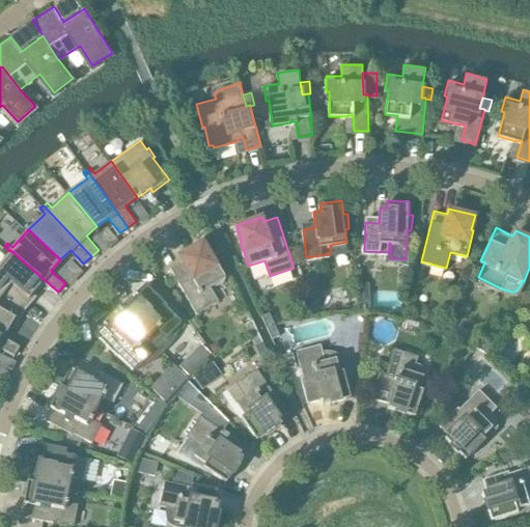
[(203,242),(179,255),(183,259),(170,266),(197,311),(219,299),(211,285),(226,276),(213,253),(211,254),(203,242)]
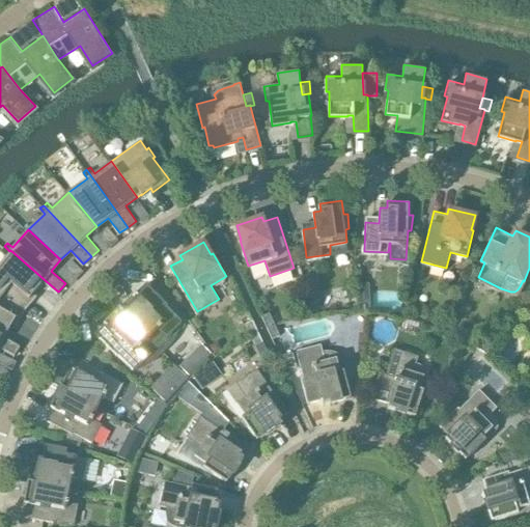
[(0,261),(0,290),(25,310),(27,307),(37,295),(34,292),(42,283),(42,282),(44,279),(10,250),(9,251),(4,246),(1,249),(7,254),(0,261)]
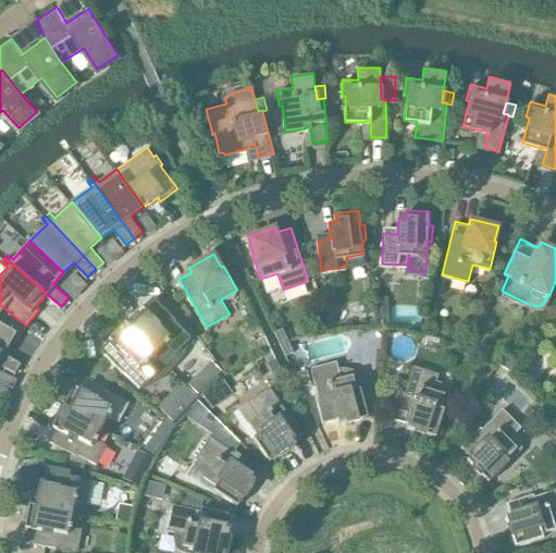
[(383,295),(375,296),(377,323),(384,323),(390,323),(388,295),(383,295)]
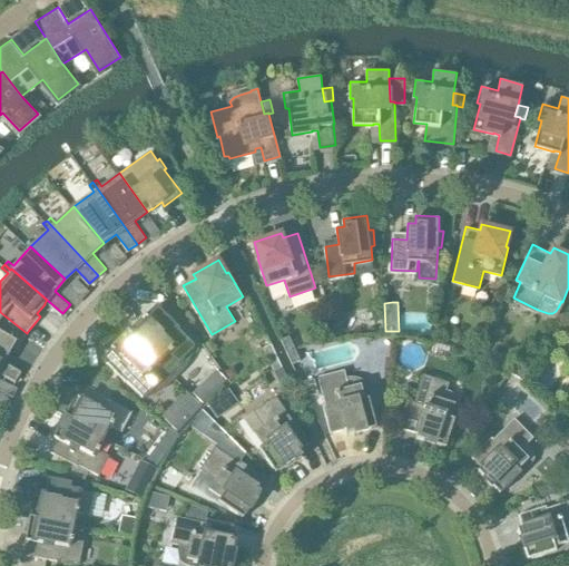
[(145,312),(128,329),(159,360),(174,374),(179,370),(184,363),(188,359),(189,357),(190,355),(193,352),(193,350),(193,349),(193,348),(192,347),(195,344),(178,328),(179,327),(158,304),(148,314),(145,312)]
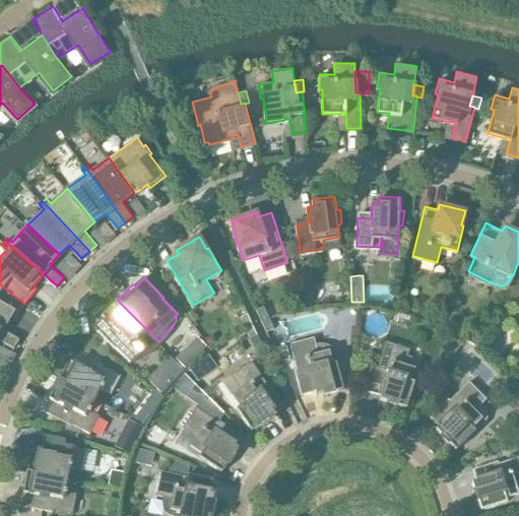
[(24,304),(0,284),(0,325),(4,328),(6,325),(7,325),(12,315),(16,318),(24,304)]
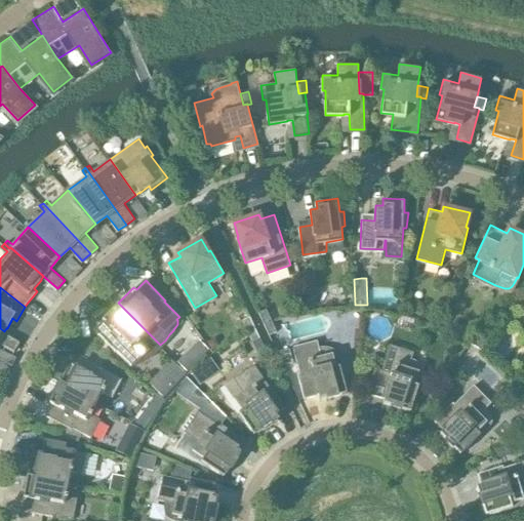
[(160,345),(147,331),(118,303),(103,318),(106,320),(96,329),(116,350),(117,349),(131,364),(134,361),(136,362),(137,362),(138,362),(144,359),(148,356),(152,353),(156,349),(160,345)]
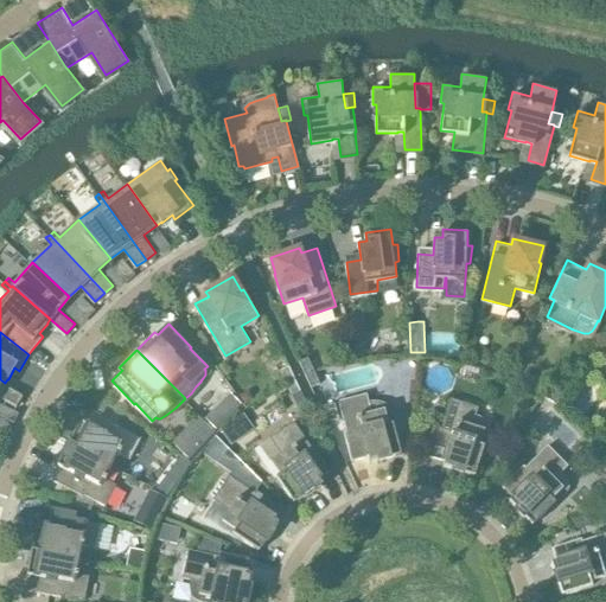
[(306,372),(314,367),(308,354),(300,359),(306,372)]
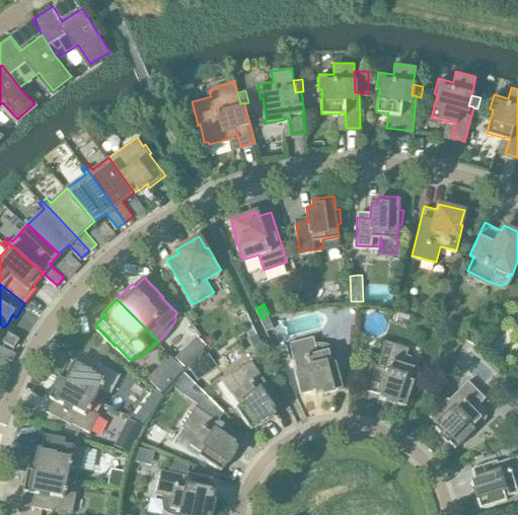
[(245,325),(252,322),(247,311),(240,314),(245,325)]
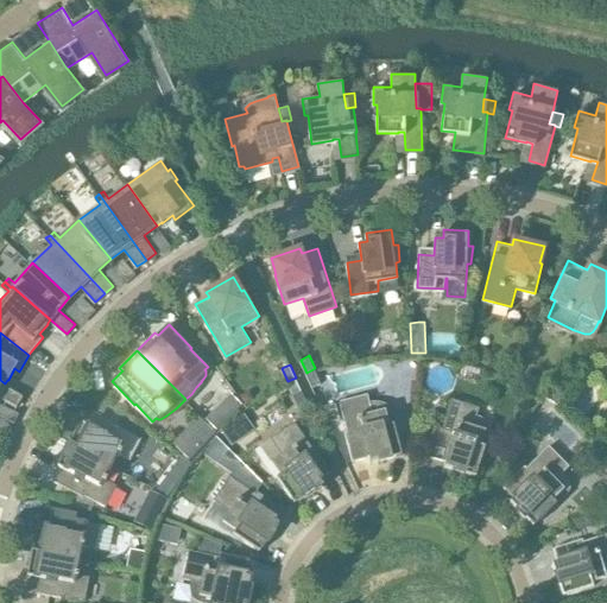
[(315,368),(307,373),(313,385),(321,381),(315,368)]
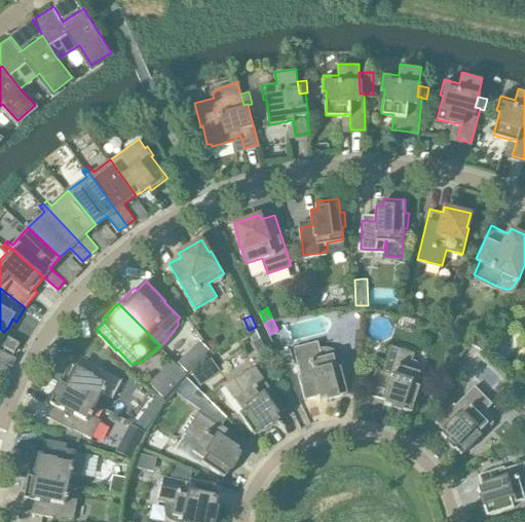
[(477,326),(467,339),(485,349),(493,336),(477,326)]
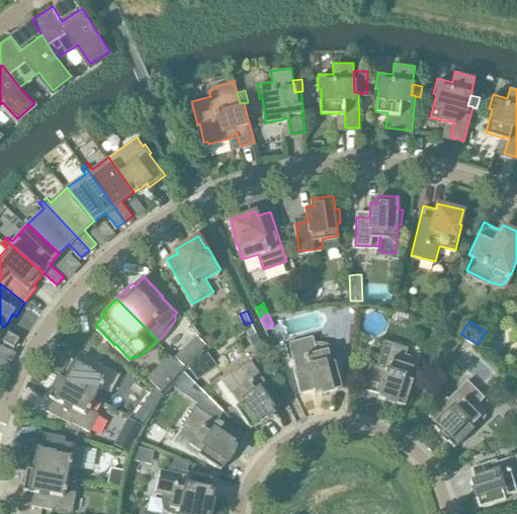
[(252,322),(245,325),(250,336),(257,332),(252,322)]
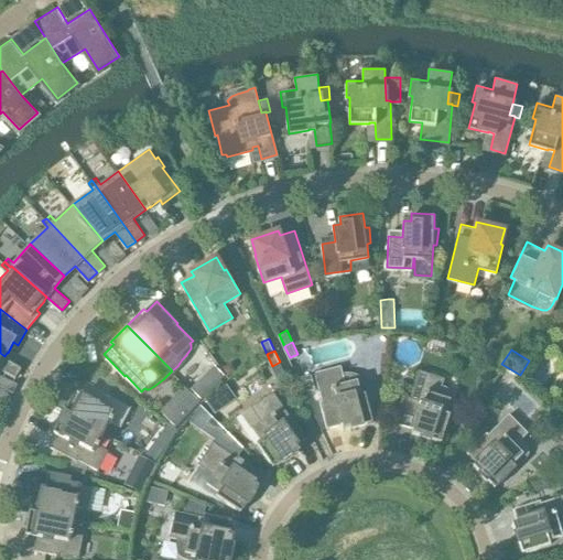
[(0,367),(15,376),(22,366),(4,356),(0,353),(0,367)]
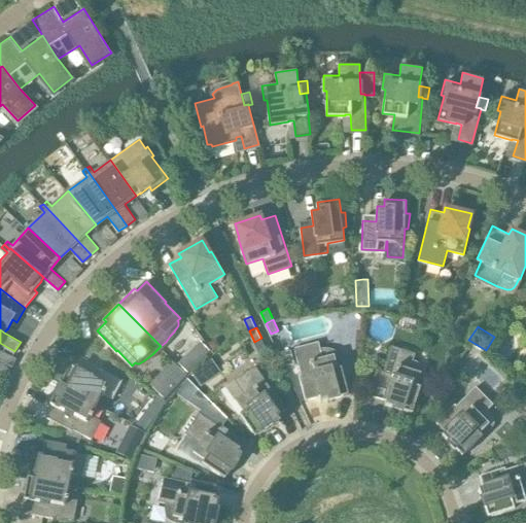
[(323,356),(319,340),(294,346),(301,372),(299,373),(306,398),(319,394),(320,401),(328,398),(327,397),(348,392),(342,367),(338,368),(334,353),(323,356)]
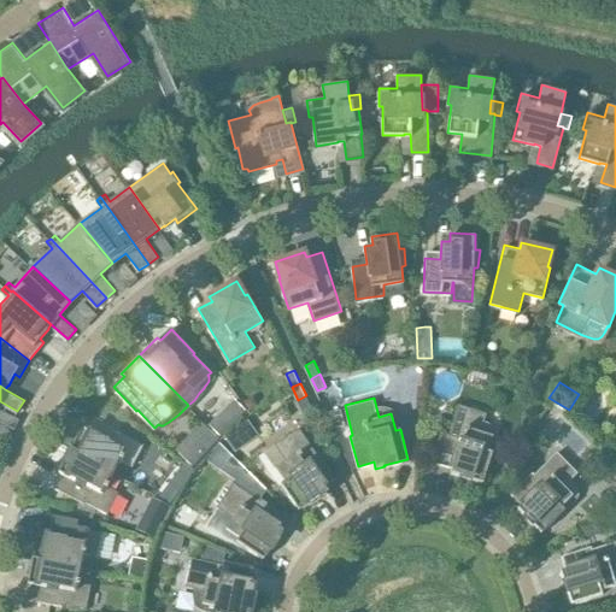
[(451,472),(459,475),(484,482),(493,453),(488,451),(493,435),(481,430),(487,411),(459,402),(450,433),(447,431),(438,460),(452,465),(451,472)]
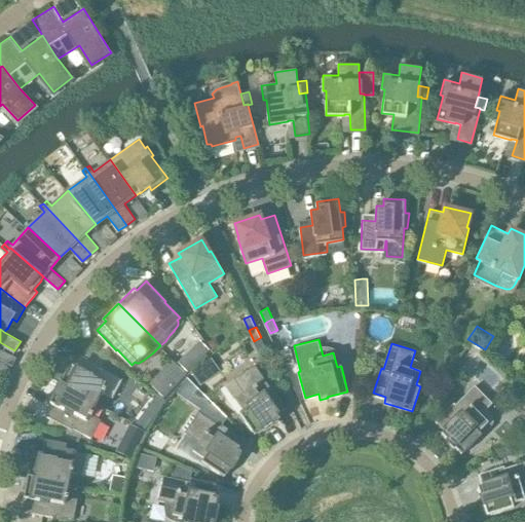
[(61,382),(97,402),(103,390),(113,396),(123,377),(104,368),(105,366),(80,352),(74,365),(70,363),(61,382)]
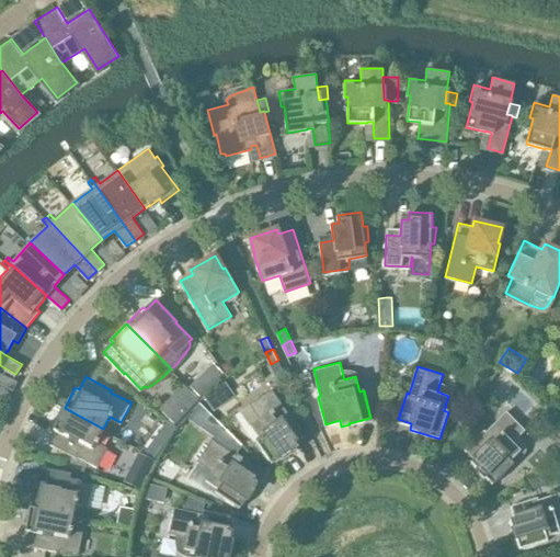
[(288,411),(272,387),(250,402),(260,418),(250,424),(260,438),(256,440),(272,464),(290,451),(298,446),(294,441),(306,433),(290,410),(288,411)]
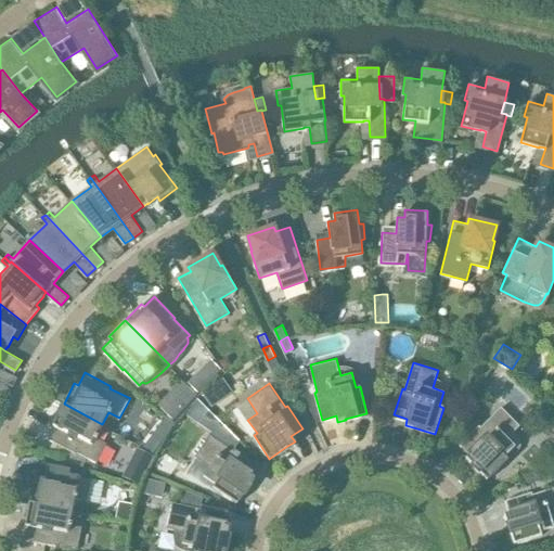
[(172,402),(165,413),(175,420),(182,410),(172,402)]
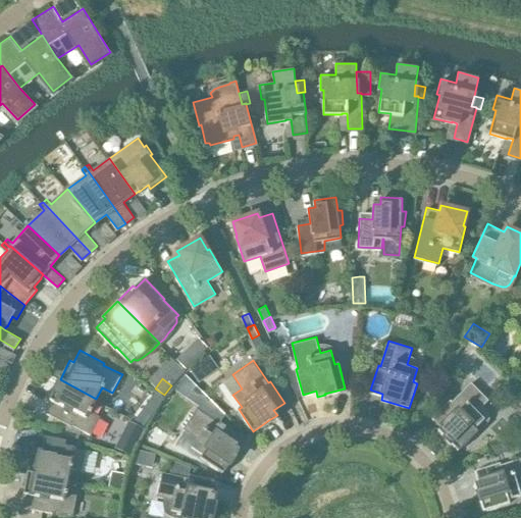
[(96,399),(60,379),(50,399),(53,400),(47,412),(71,425),(72,423),(91,433),(101,415),(90,410),(96,399)]
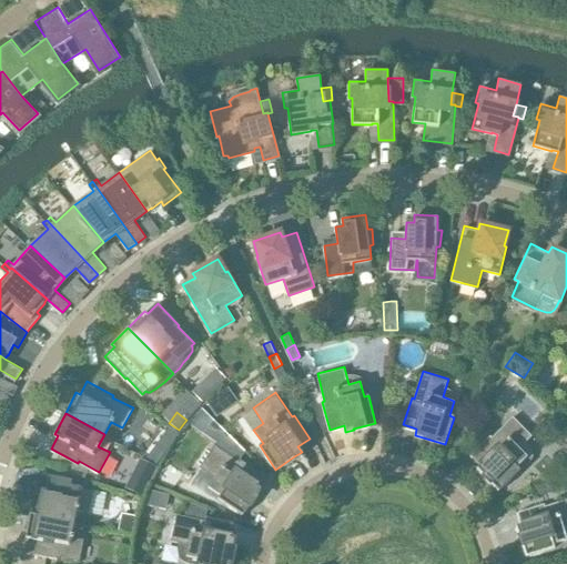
[(533,434),(513,414),(492,435),(490,433),(471,453),(481,464),(476,469),(483,474),(498,490),(519,470),(516,467),(527,455),(519,447),(533,434)]
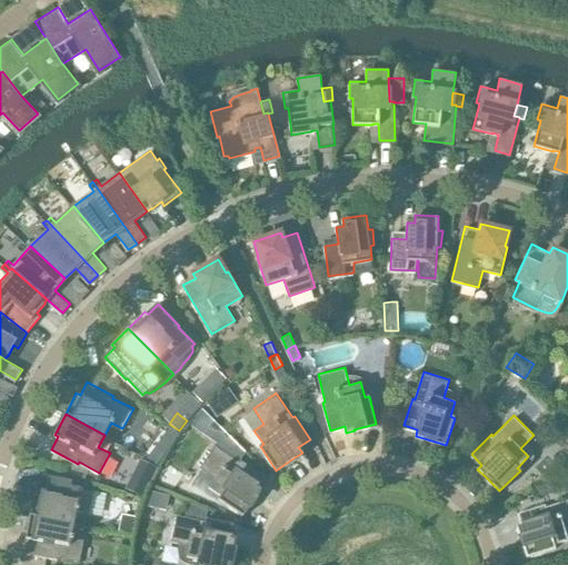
[(159,440),(148,456),(157,463),(168,447),(159,440)]
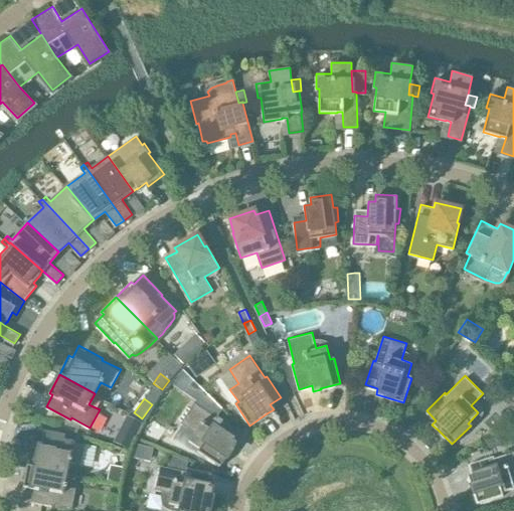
[(216,415),(194,401),(181,421),(195,432),(188,441),(200,449),(198,452),(220,466),(231,449),(232,450),(236,443),(231,440),(239,429),(217,414),(216,415)]
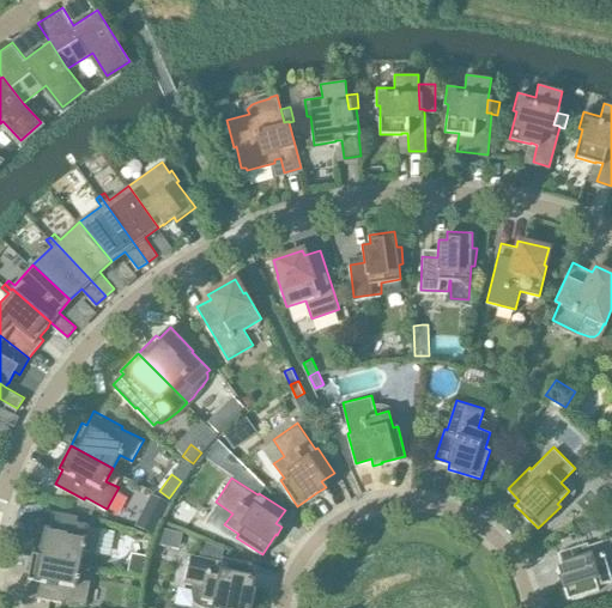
[(32,553),(80,563),(83,547),(96,551),(101,527),(77,522),(78,516),(46,510),(42,529),(37,528),(32,553)]
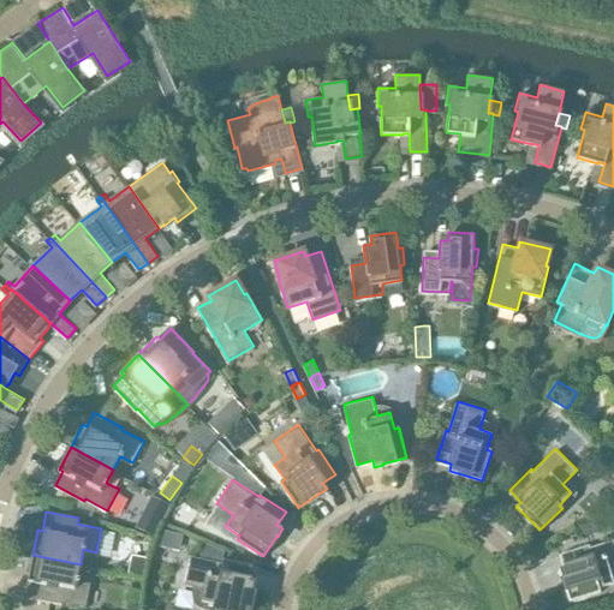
[(561,578),(568,602),(598,592),(597,587),(613,582),(613,579),(610,570),(613,569),(613,537),(590,545),(590,543),(560,551),(565,567),(559,569),(561,578)]
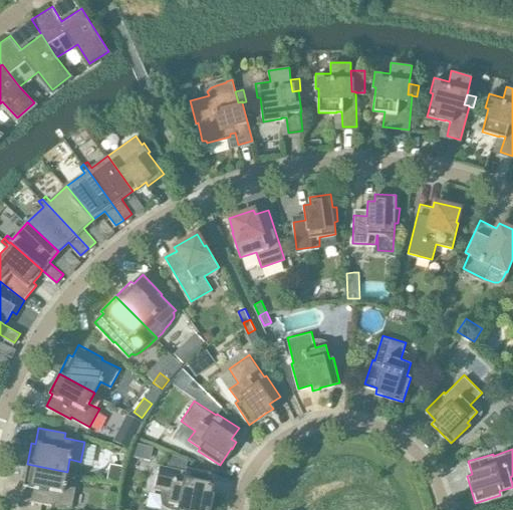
[(169,502),(183,505),(182,508),(189,509),(208,509),(212,494),(214,486),(208,485),(211,472),(186,467),(186,469),(160,463),(155,487),(171,491),(169,502)]
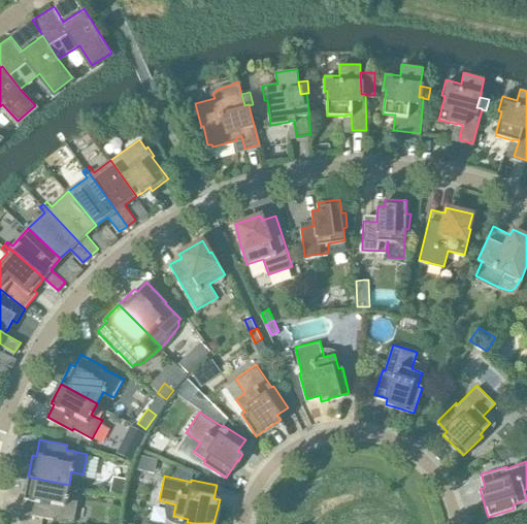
[(69,485),(28,477),(24,498),(28,499),(25,512),(54,517),(54,516),(74,520),(78,499),(66,497),(69,485)]
